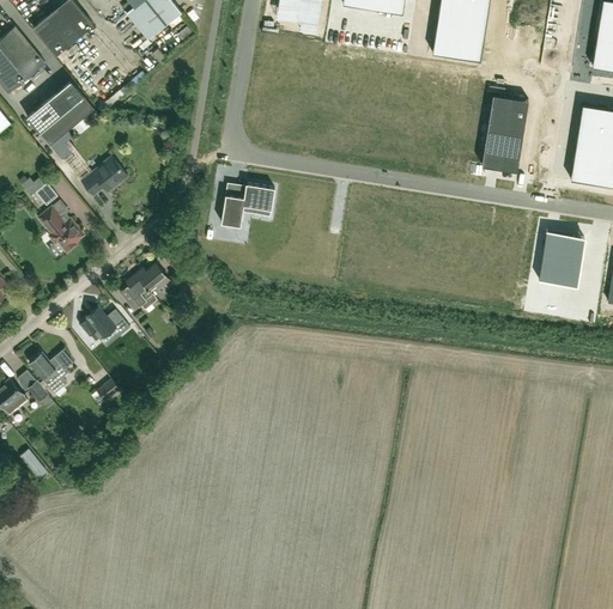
[(71,0),(67,0),(32,29),(55,58),(93,26),(71,0)]
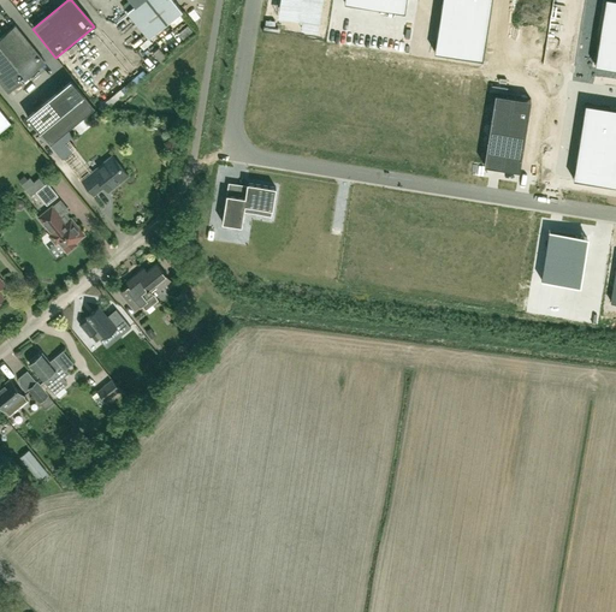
[(126,0),(134,9),(126,15),(148,41),(182,13),(170,0),(126,0)]
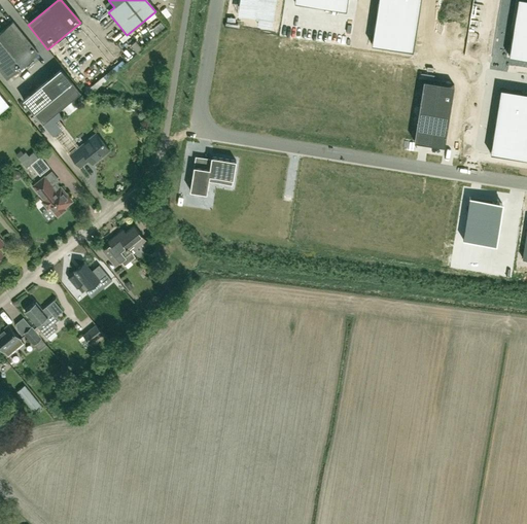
[(239,0),(237,15),(258,19),(257,27),(272,29),(276,0),(239,0)]
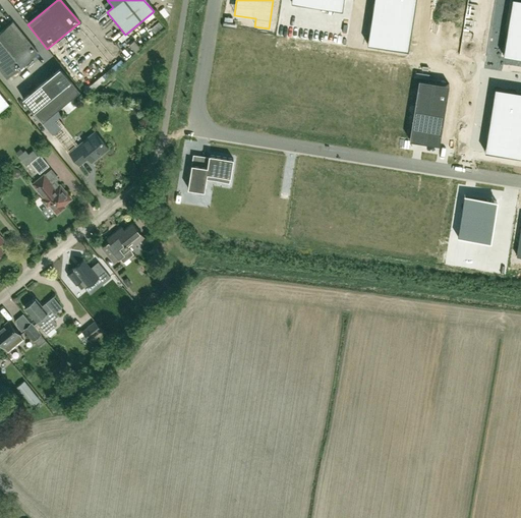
[(291,0),(291,4),(342,12),(344,0),(291,0)]
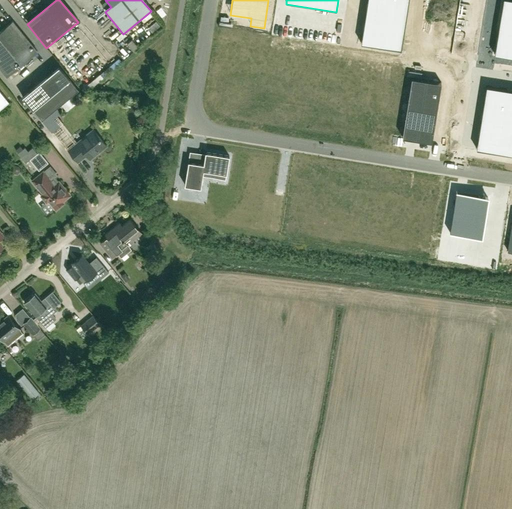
[(367,0),(361,45),(401,51),(409,0),(367,0)]
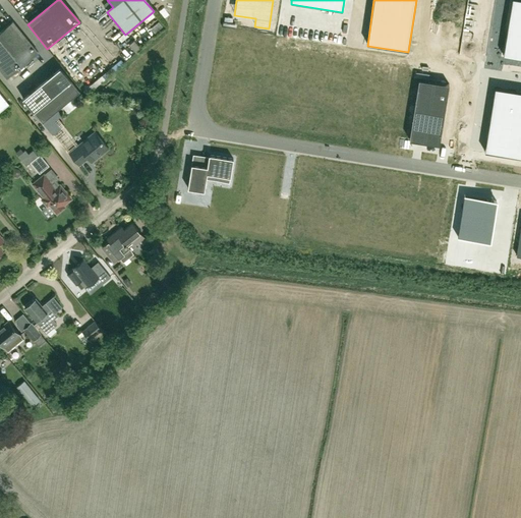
[(520,0),(511,0),(503,58),(520,60),(520,0)]
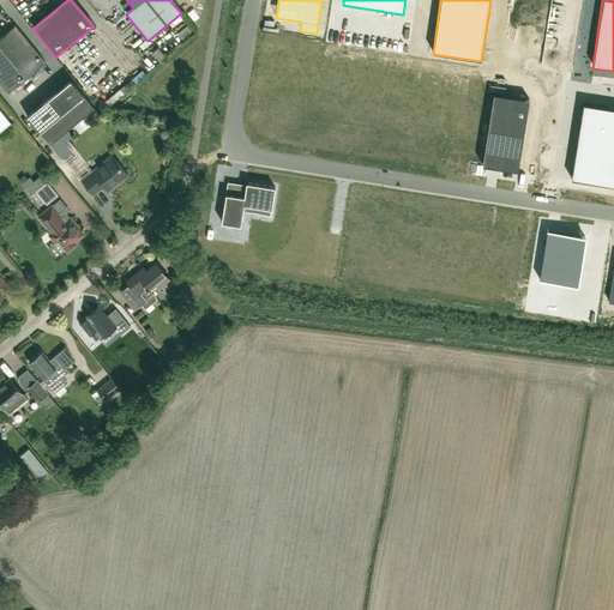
[(0,85),(7,95),(44,65),(14,28),(0,40),(0,85)]
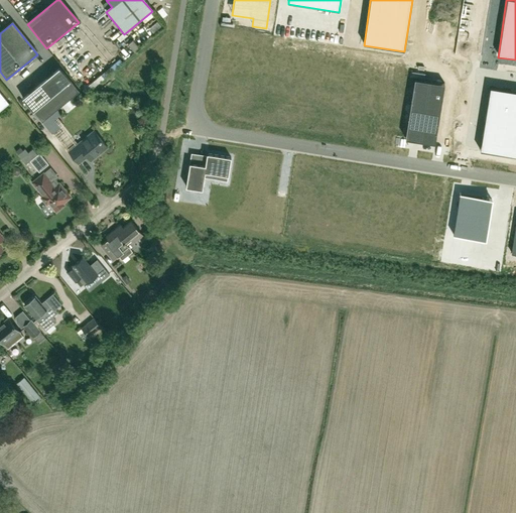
[(60,52),(53,58),(56,62),(63,57),(60,52)]
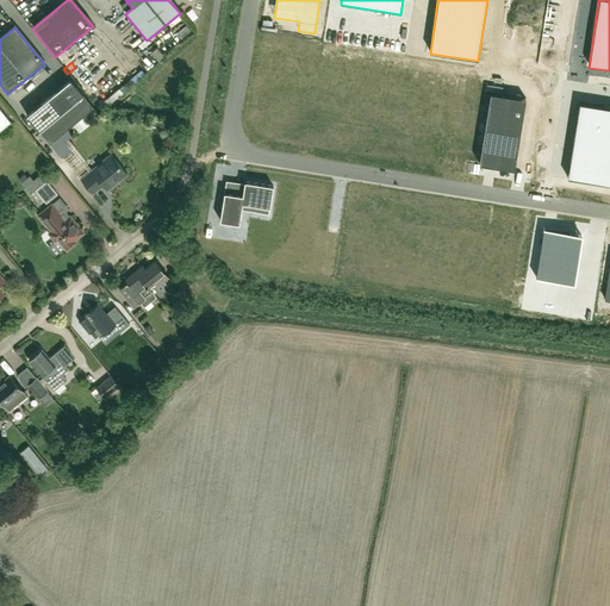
[(94,110),(70,82),(26,118),(27,119),(50,147),(57,141),(64,135),(64,133),(79,123),(87,117),(86,116),(94,110)]
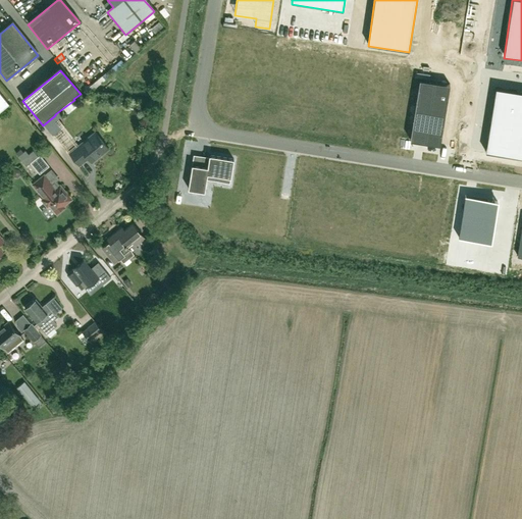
[(419,82),(410,142),(439,147),(450,87),(419,82)]
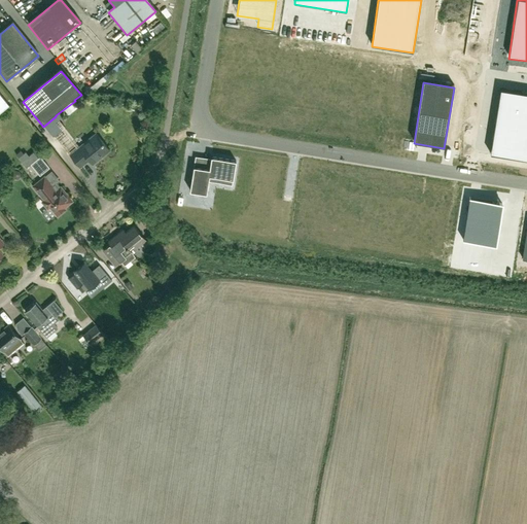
[(500,91),(490,155),(526,161),(526,95),(521,94),(500,91)]
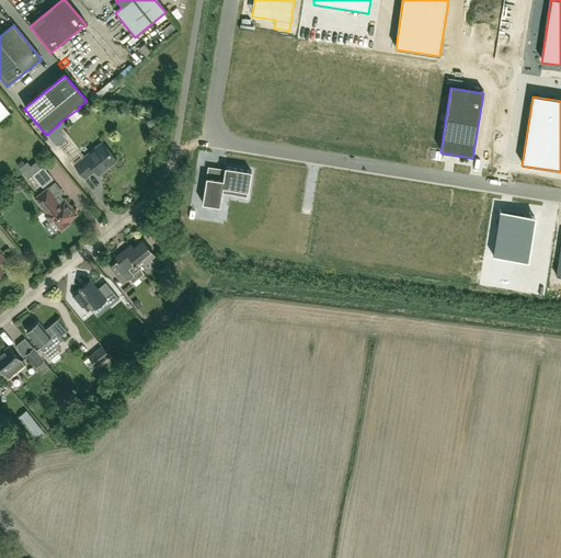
[(0,122),(10,115),(0,103),(0,122)]
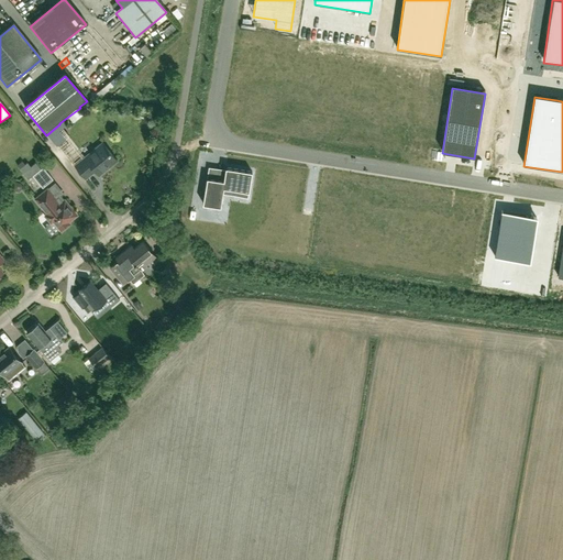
[(99,177),(117,163),(102,146),(99,149),(94,153),(95,153),(76,168),(86,180),(95,173),(99,177)]
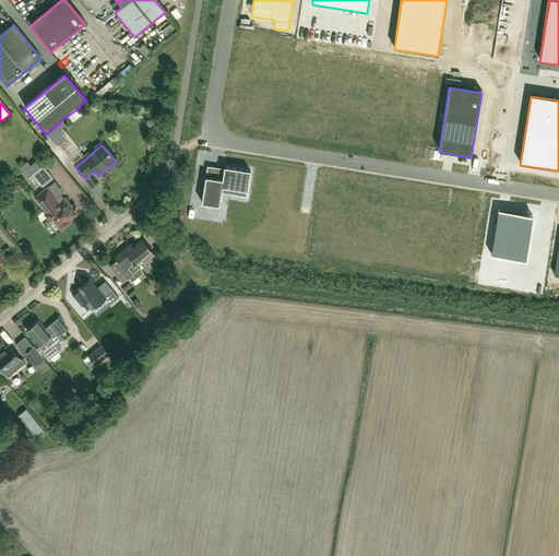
[(61,172),(67,169),(61,160),(57,162),(61,172)]
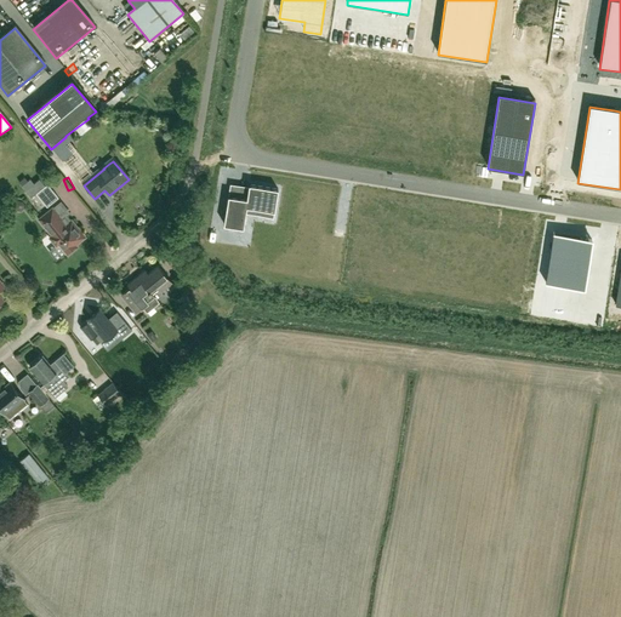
[(58,200),(47,187),(36,196),(47,210),(58,200)]
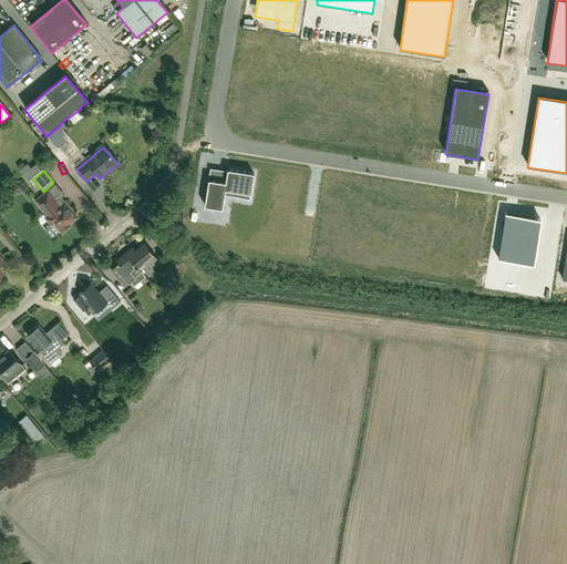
[(208,181),(204,207),(222,211),(224,197),(225,191),(250,195),(254,175),(227,171),(227,173),(225,184),(208,181)]
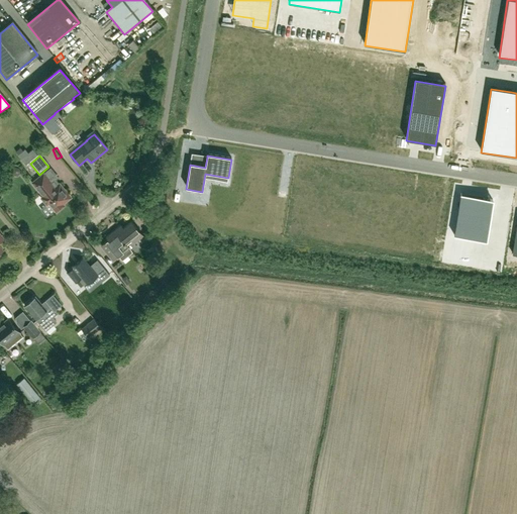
[(71,200),(60,186),(59,187),(56,183),(59,181),(50,171),(32,185),(43,199),(41,201),(46,207),(48,205),(55,213),(55,212),(57,214),(64,208),(63,207),(71,200)]
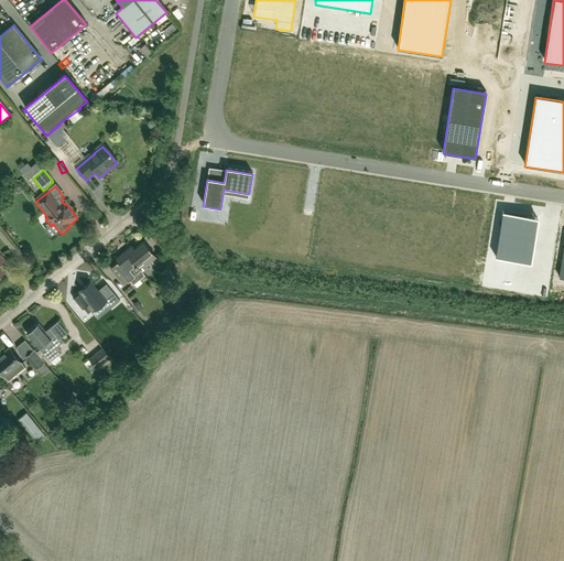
[(502,214),(494,269),(529,274),(538,219),(502,214)]
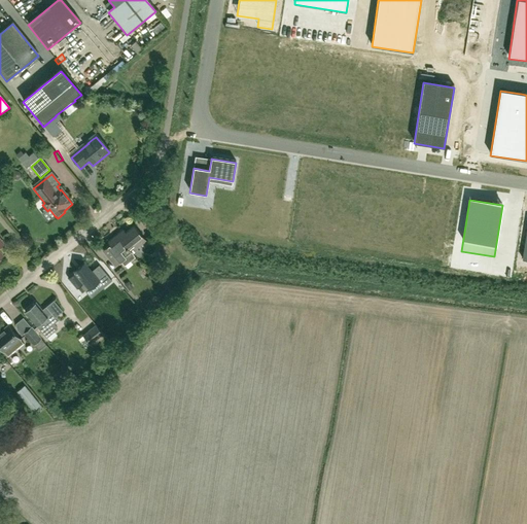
[(123,232),(116,237),(134,257),(129,251),(134,247),(137,250),(145,243),(134,228),(125,235),(123,232)]
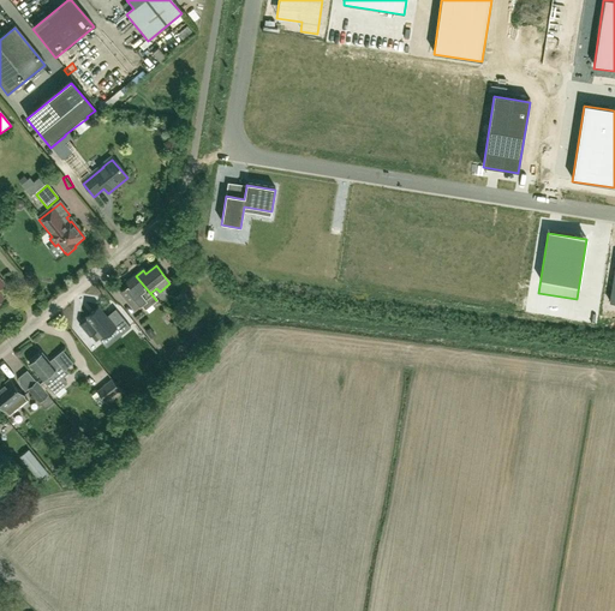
[(156,300),(136,276),(126,285),(129,288),(120,294),(135,312),(145,303),(149,306),(156,300)]
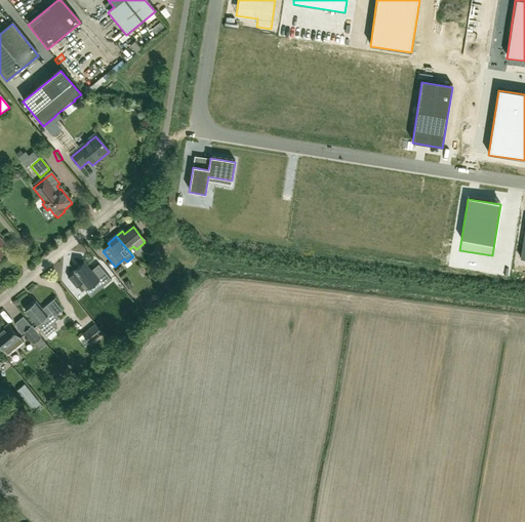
[(74,274),(68,279),(77,290),(80,286),(86,293),(99,282),(104,287),(112,282),(98,266),(91,272),(84,263),(73,272),(74,274)]
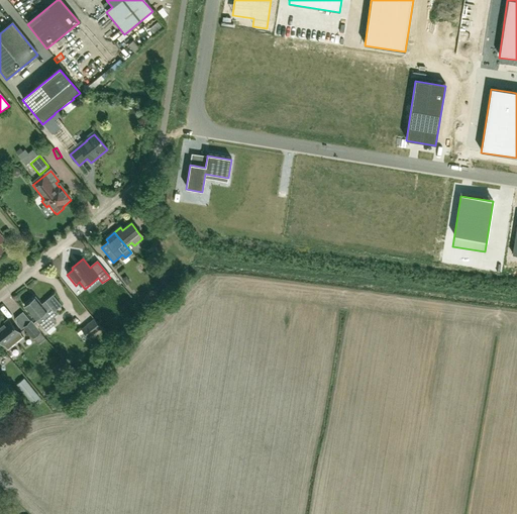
[(57,315),(55,312),(61,307),(53,298),(46,303),(41,307),(35,299),(24,308),(35,321),(36,322),(33,325),(38,330),(41,328),(45,333),(56,324),(53,319),(57,315)]
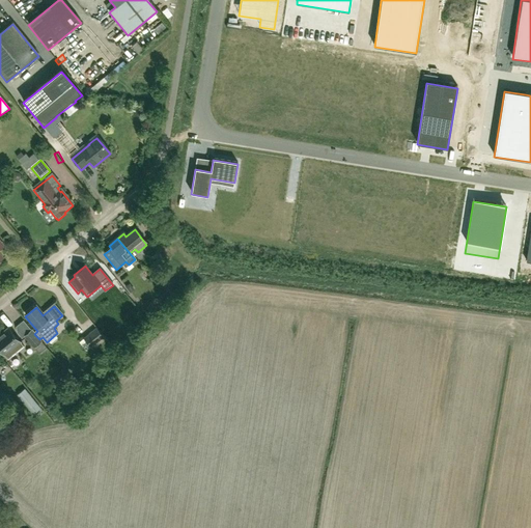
[(158,312),(154,306),(145,313),(149,318),(158,312)]
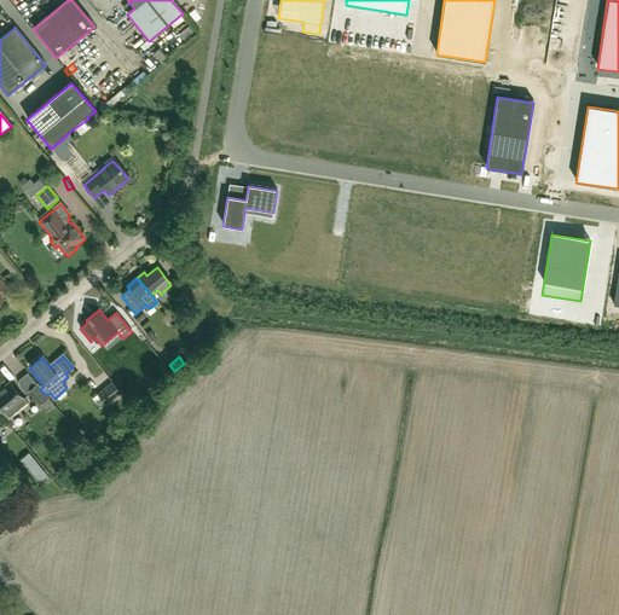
[(10,384),(0,392),(0,408),(10,421),(28,406),(10,384)]
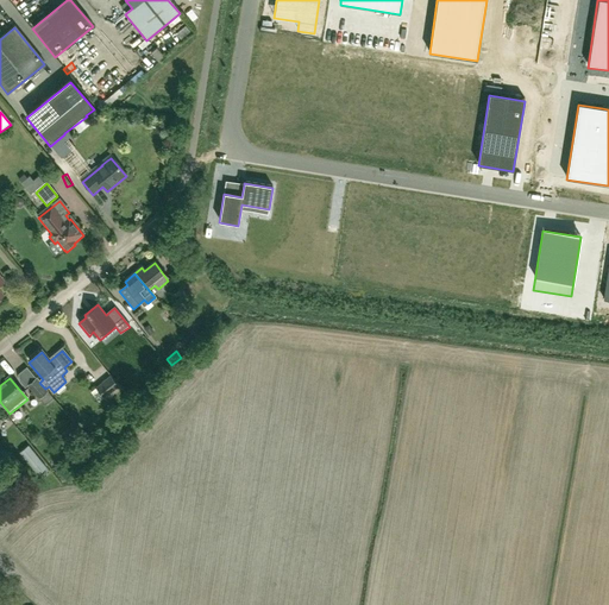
[(96,390),(105,399),(118,389),(110,378),(96,390)]
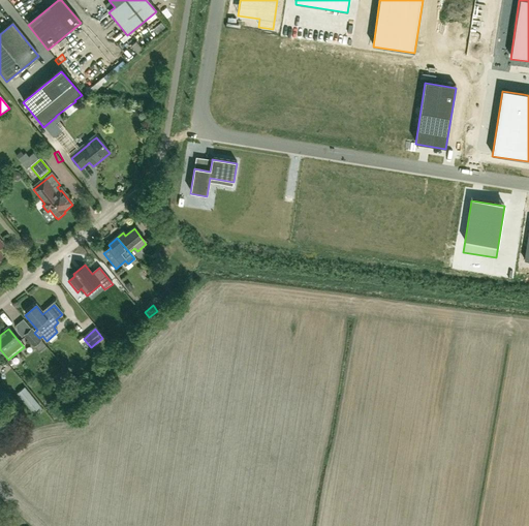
[(44,346),(41,342),(32,331),(26,336),(24,337),(33,348),(39,356),(45,350),(43,347),(44,346)]
